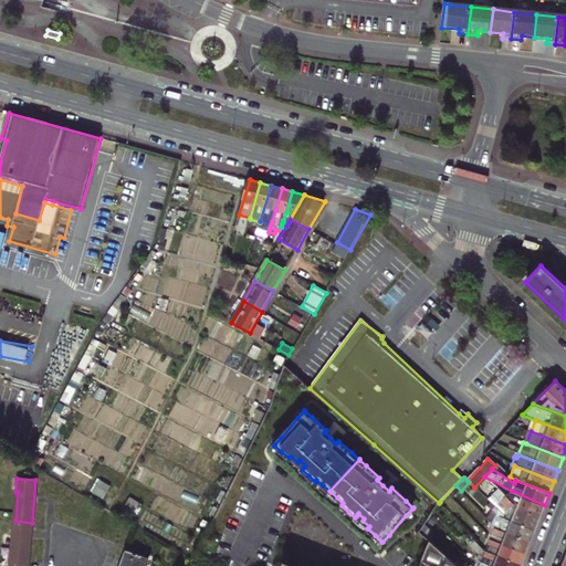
[(101,479),(95,492),(106,498),(113,483),(101,479)]
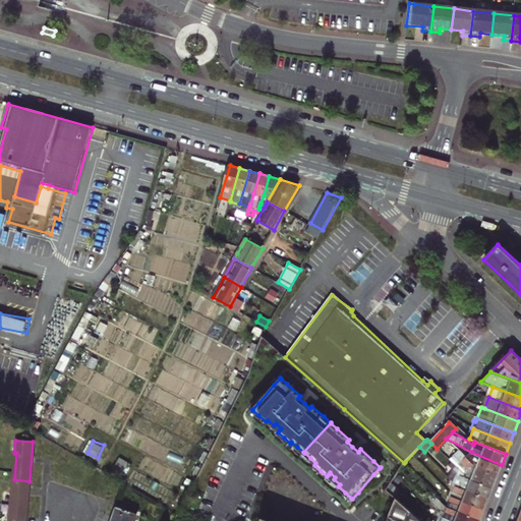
[(458,450),(449,459),(455,465),(459,468),(457,474),(493,487),(497,476),(475,468),(468,460),(458,450)]
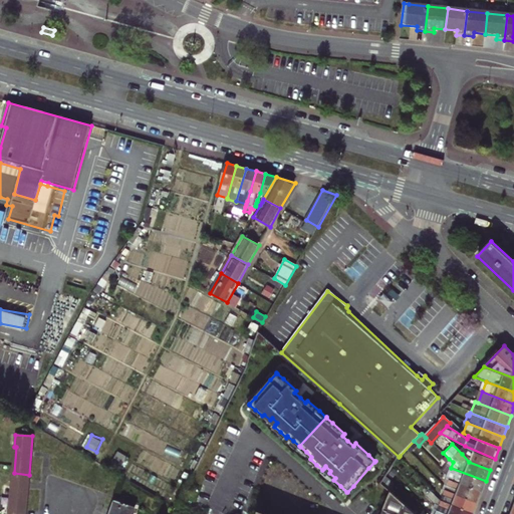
[(465,446),(462,454),(469,462),(490,470),(495,459),(465,446)]
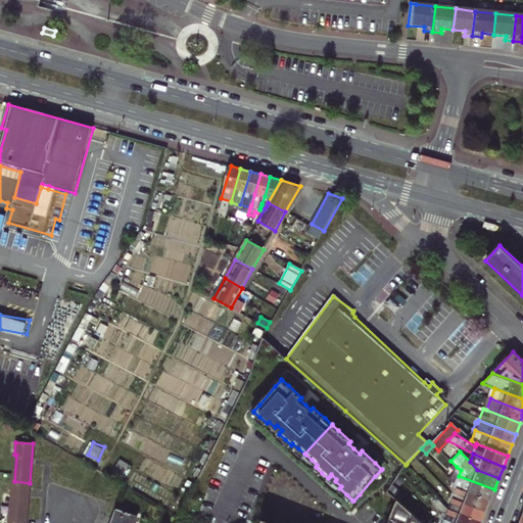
[(121,459),(115,470),(127,476),(133,465),(121,459)]
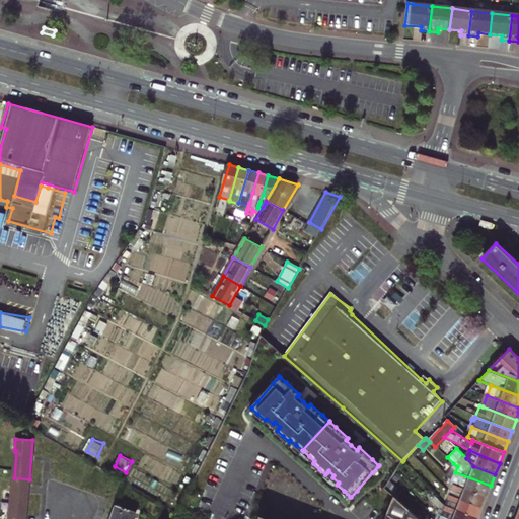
[(448,483),(453,485),(487,498),(491,486),(455,472),(457,466),(453,463),(445,472),(450,478),(448,483)]
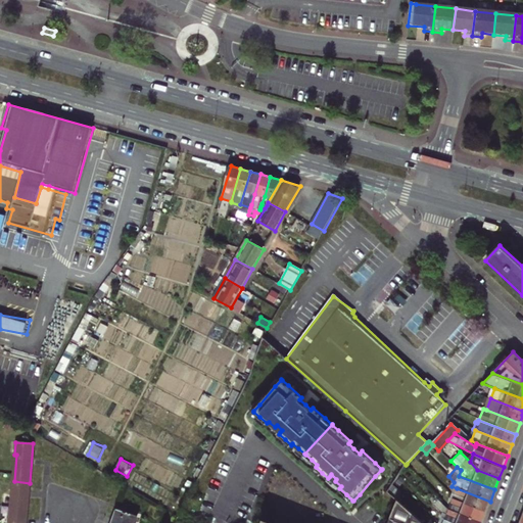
[(26,522),(30,483),(14,481),(13,494),(10,494),(8,519),(10,519),(9,522),(26,522)]
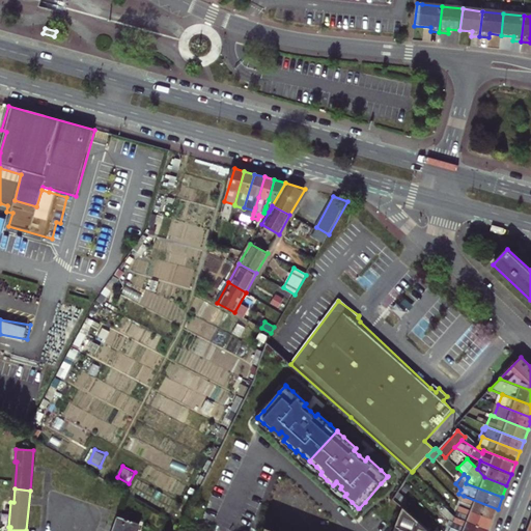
[(455,505),(459,506),(494,520),(498,509),(464,496),(462,502),(457,500),(455,505)]
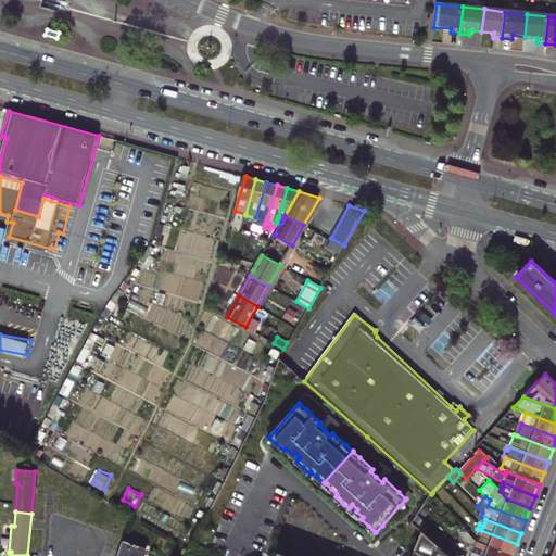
[(513,555),(517,544),(481,530),(477,542),(513,555)]
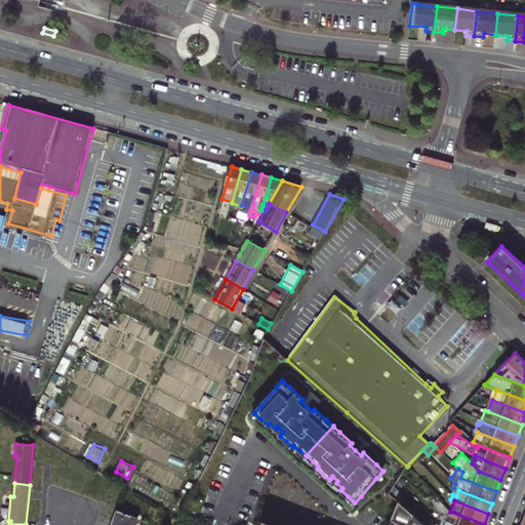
[(447,518),(446,522),(452,524),(483,524),(484,524),(450,512),(439,502),(434,508),(442,517),(447,518)]
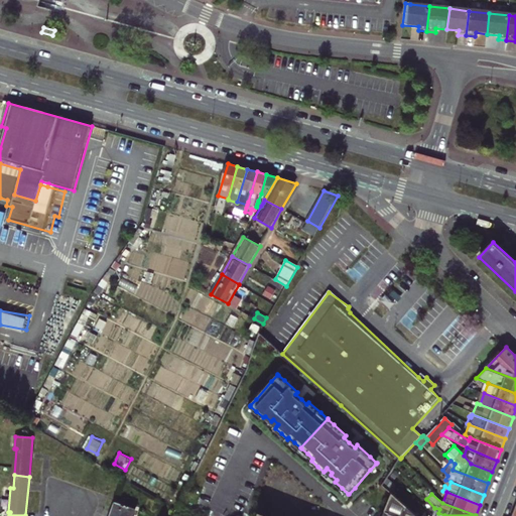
[(417,515),(392,495),(383,515),(417,515)]
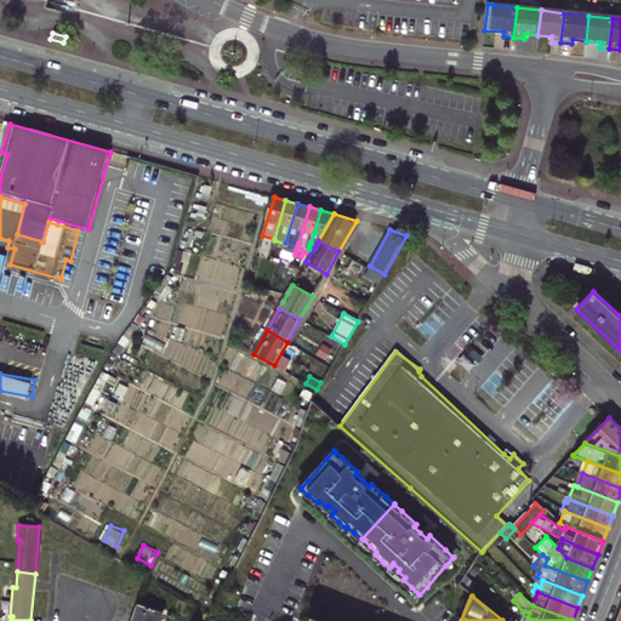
[(161,620),(164,614),(141,605),(135,620),(161,620)]
